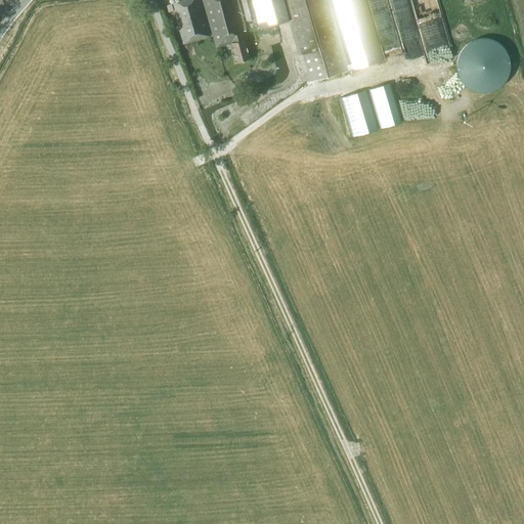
[(246,29),(237,0),(182,0),(172,3),(183,44),(211,36),(201,0),(203,0),(216,47),(231,43),(236,61),(250,58),(243,32),(243,31),(243,30),(246,29)]
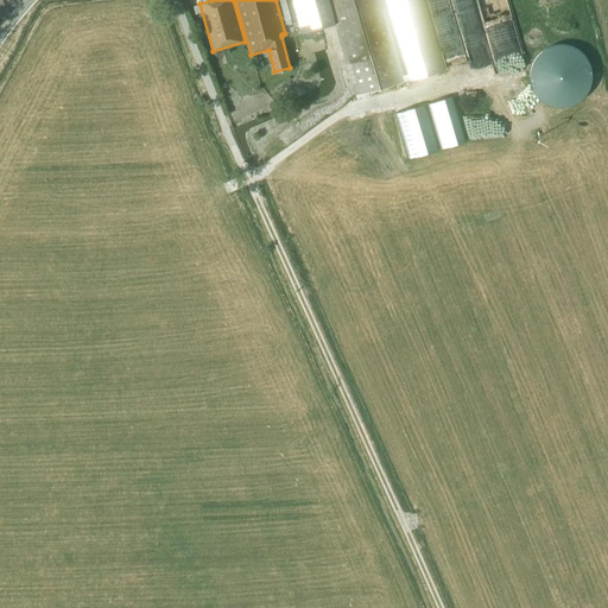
[(297,20),(291,0),(279,0),(286,24),(297,20)]
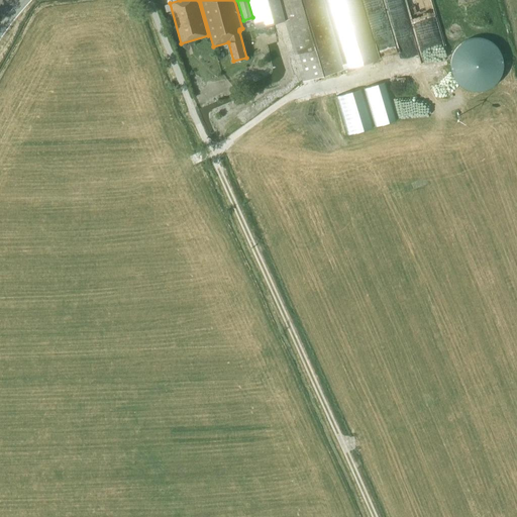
[(285,20),(279,0),(247,0),(254,28),(285,20)]
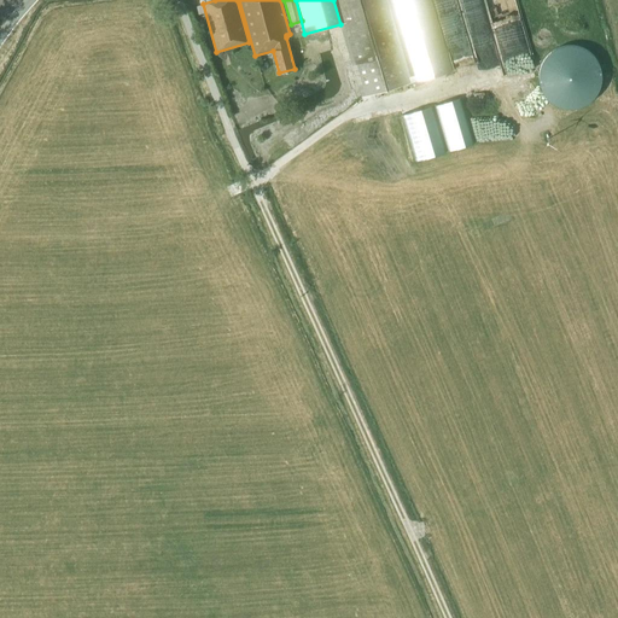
[(453,71),(431,0),(392,0),(415,75),(409,76),(386,0),(333,0),(362,97),(417,81),(417,82),(453,71)]
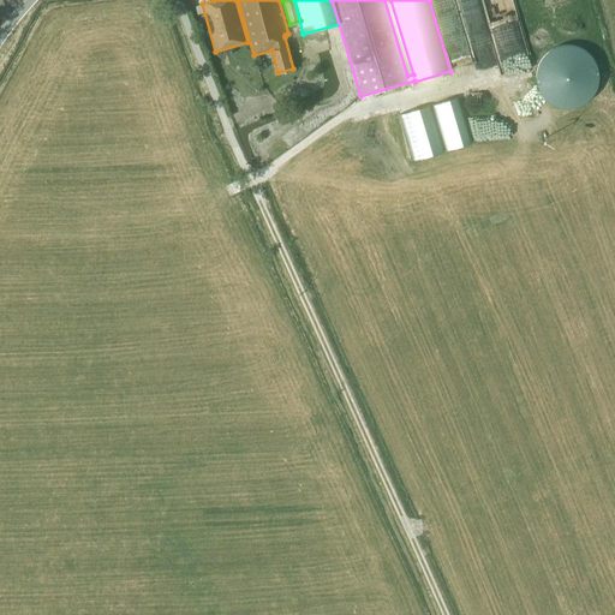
[(507,76),(533,69),(530,55),(503,64),(507,76)]
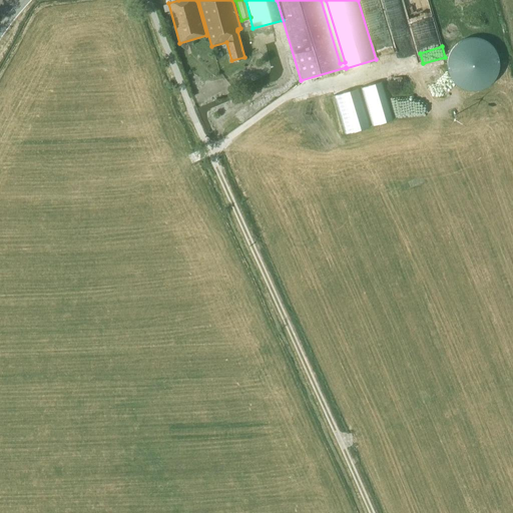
[(351,88),(348,87),(344,88),(341,89),(339,92),(337,94),(336,97),(335,100),(336,104),(337,107),(339,110),(341,112),(344,113),(347,114),(351,114),(354,113),(357,111),(359,109),(361,106),(361,102),(361,99),(361,96),(359,93),(357,91),(354,89),(351,88)]
